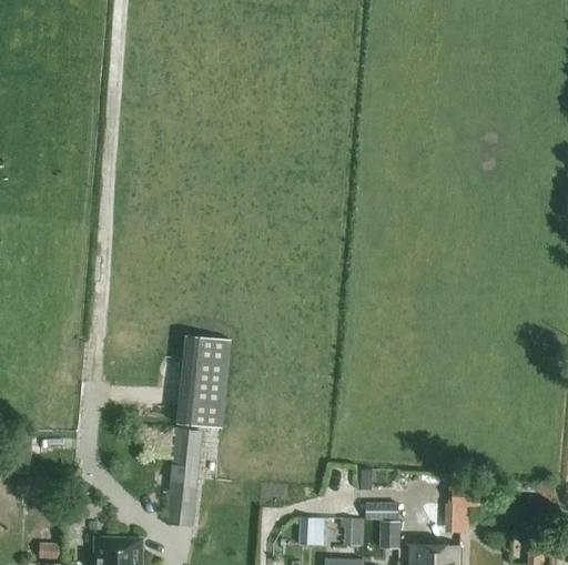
[(176,423),(222,427),(231,339),(185,334),(176,423)]
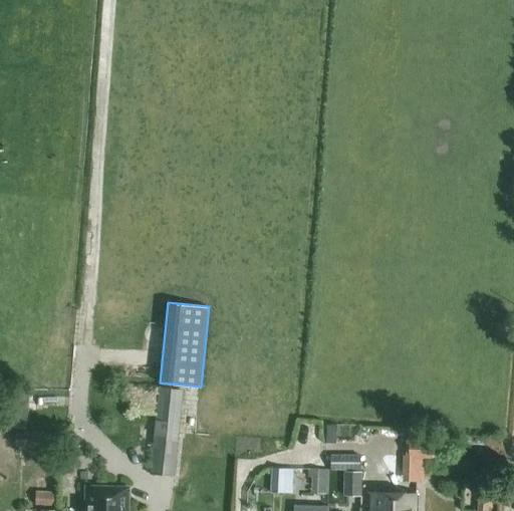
[(159,386),(157,410),(151,472),(174,474),(183,388),(159,386)]
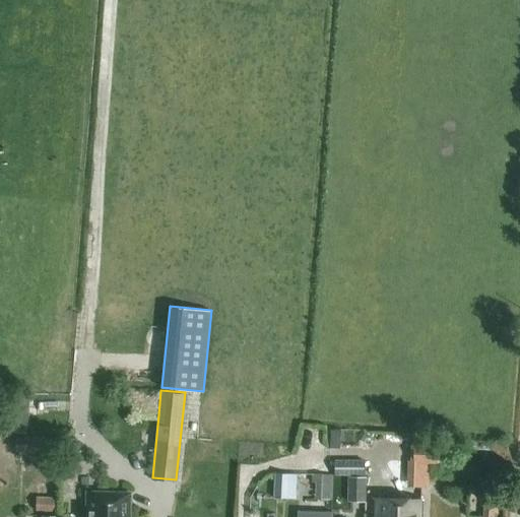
[(406,486),(429,487),(430,462),(437,462),(438,444),(435,444),(436,437),(419,436),(419,443),(410,443),(410,459),(407,459),(406,486)]
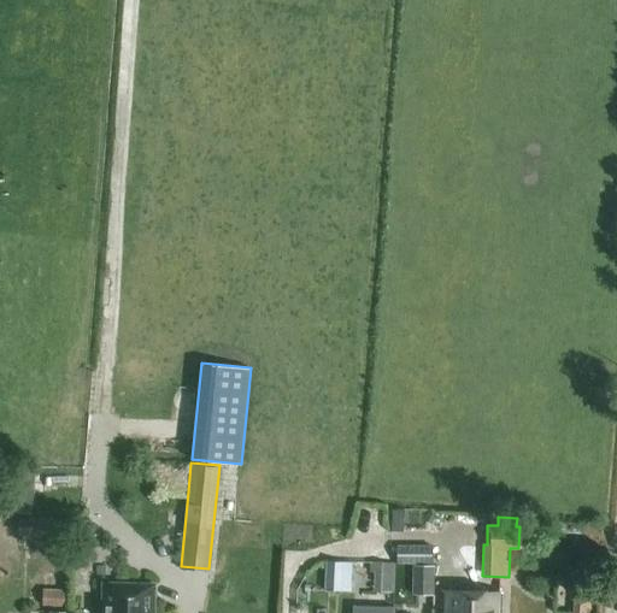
[(413,565),(432,565),(433,546),(398,544),(397,563),(413,564),(413,565)]
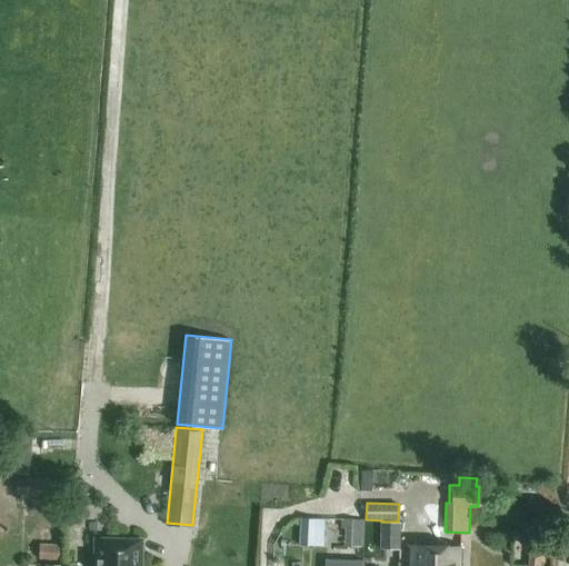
[(323,518),(300,517),(299,543),(313,544),(322,545),(323,518)]
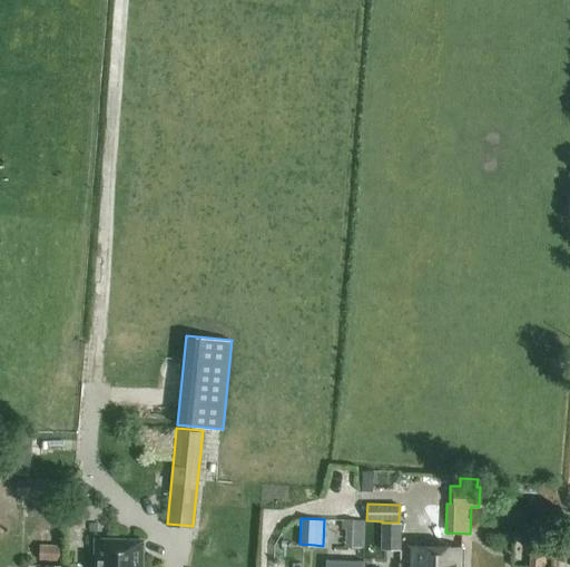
[(345,546),(363,547),(364,519),(342,519),(341,529),(345,529),(345,546)]
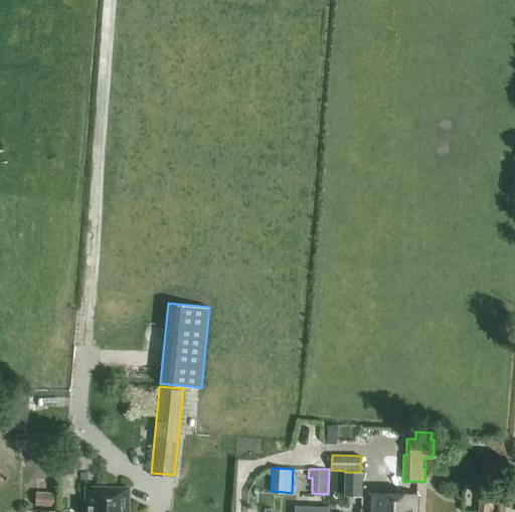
[(360,472),(345,472),(344,496),(361,496),(362,472),(360,472)]
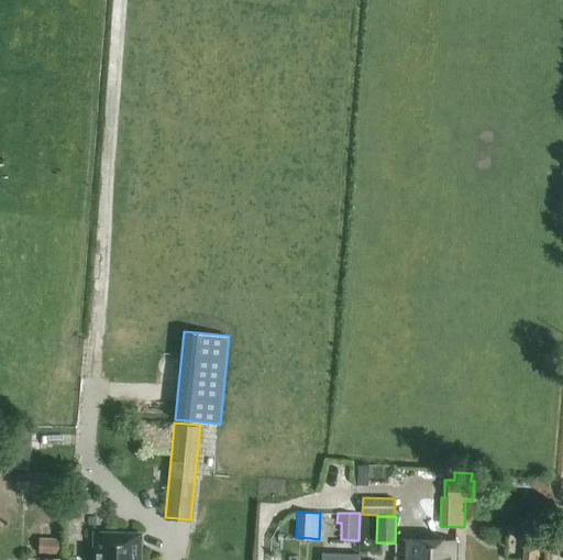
[(141,559),(143,531),(109,530),(92,530),(91,559),(141,559)]
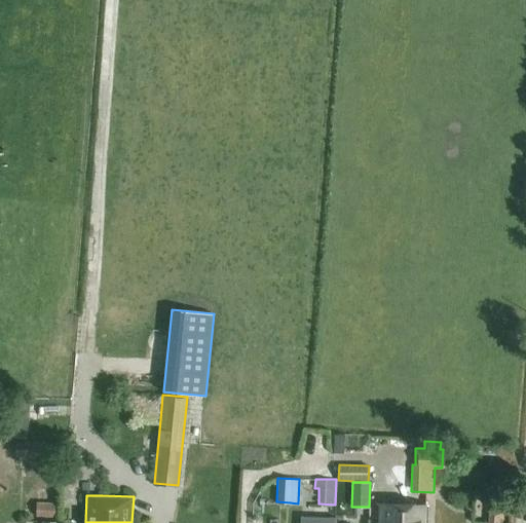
[(54,516),(54,501),(36,500),(35,516),(54,516)]
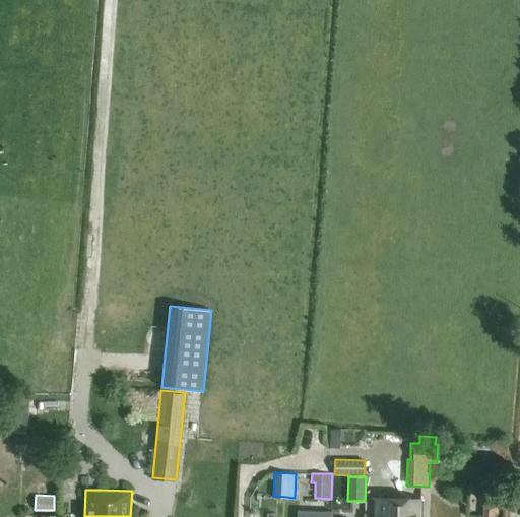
[(421,516),(423,498),(373,497),(372,516),(421,516)]
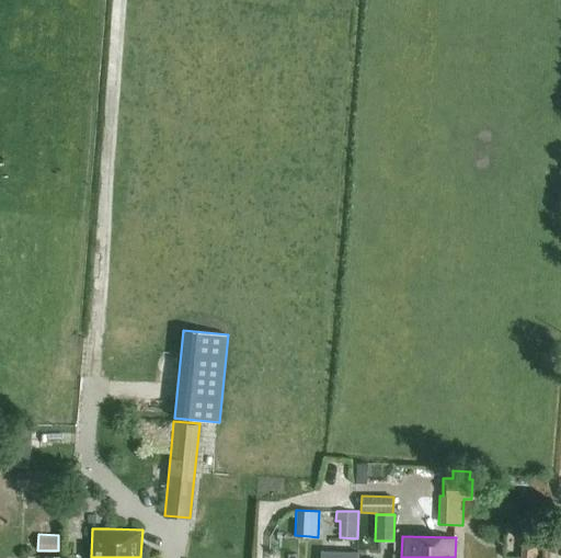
[(538,557),(538,541),(523,541),(522,557),(538,557)]
